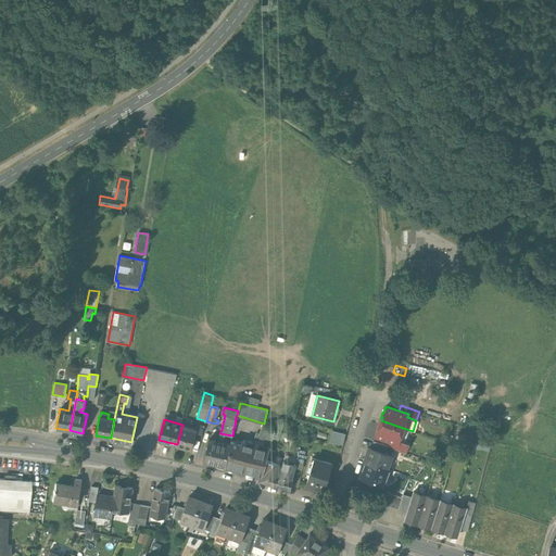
[(403,428),(381,420),(379,424),(378,425),(377,427),(378,428),(376,434),(390,440),(397,443),(399,440),(403,428)]
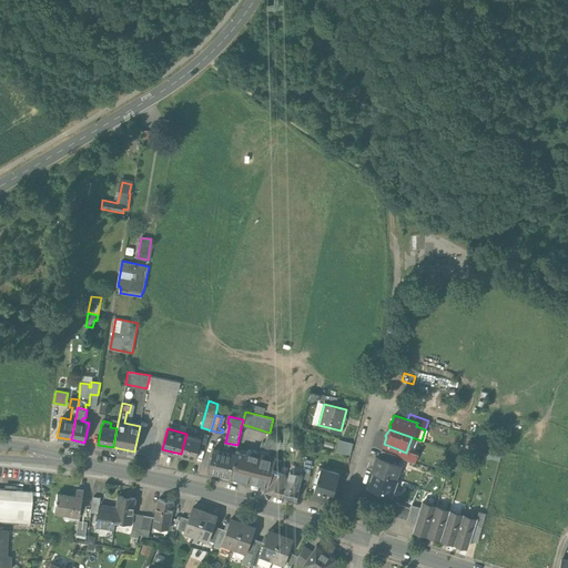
[(201,437),(186,434),(181,454),(195,458),(201,437)]
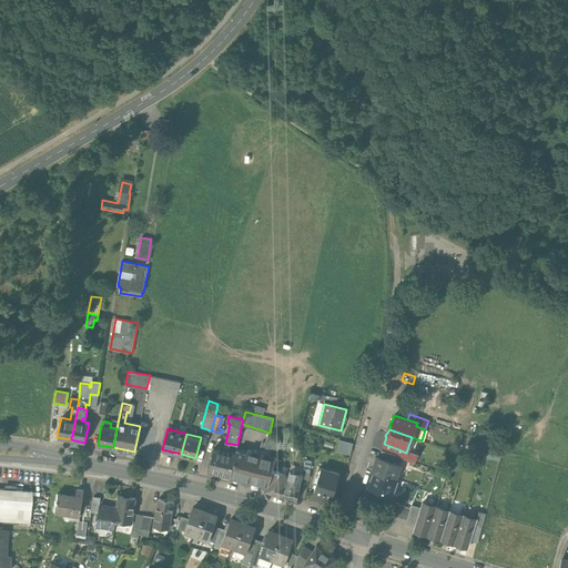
[(259,452),(251,480),(267,485),(272,469),(274,463),(275,458),(269,456),(271,445),(261,443),(259,452)]
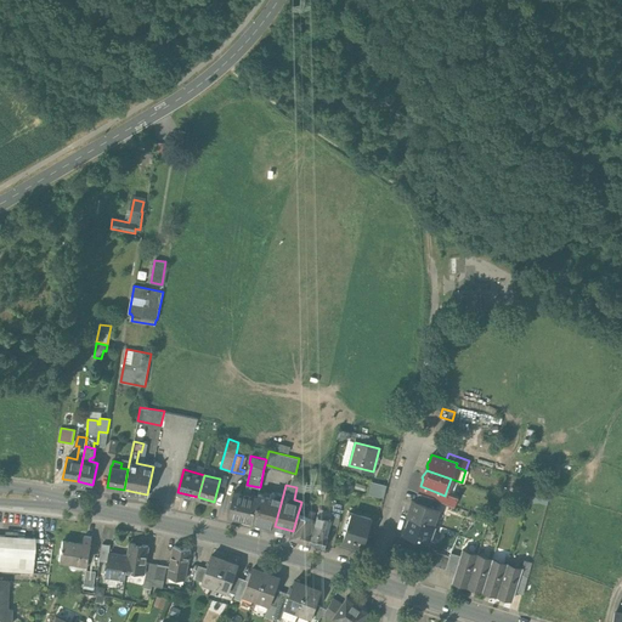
[(247,493),(235,491),(228,515),(252,521),(258,496),(250,495),(252,492),(248,491),(247,493)]
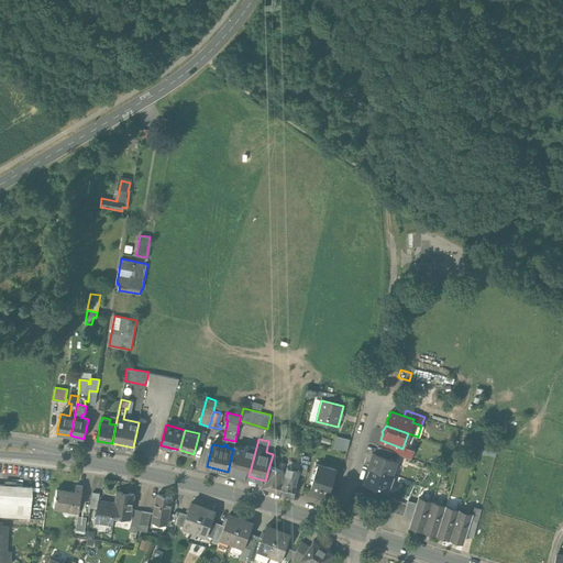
[(242,449),(233,446),(233,449),(228,472),(235,474),(235,475),(236,476),(240,477),(242,476),(242,475),(249,476),(256,448),(246,445),(245,450),(242,449)]
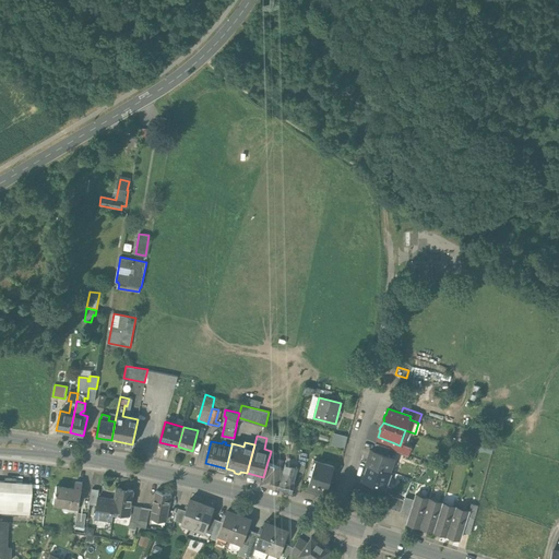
[(401,442),(400,445),(392,442),(390,449),(394,450),(408,455),(412,447),(401,442)]
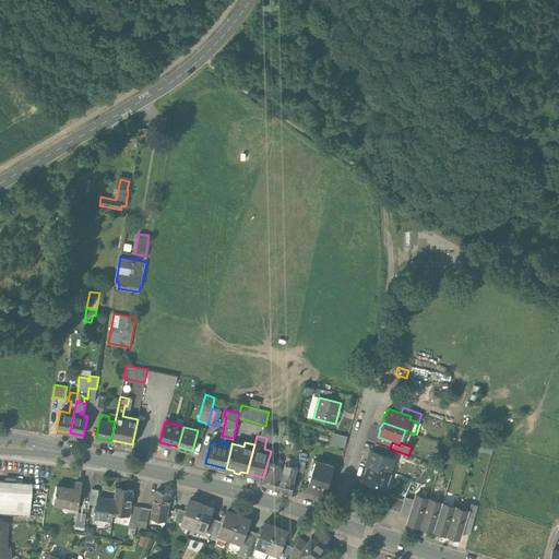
[(390,449),(376,443),(373,451),(392,458),(394,450),(390,449)]
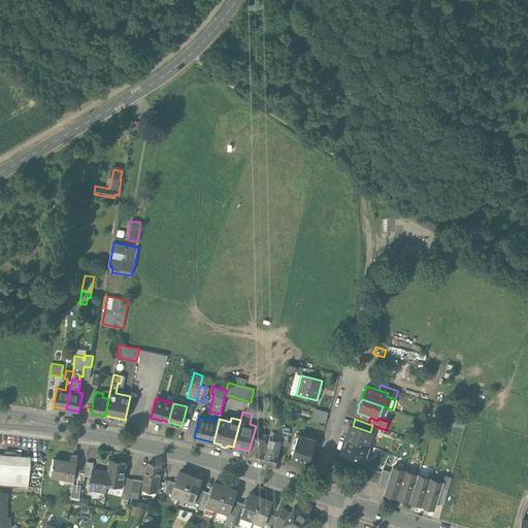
[(353,426),(351,425),(347,437),(348,438),(367,446),(372,432),(370,432),(353,426)]
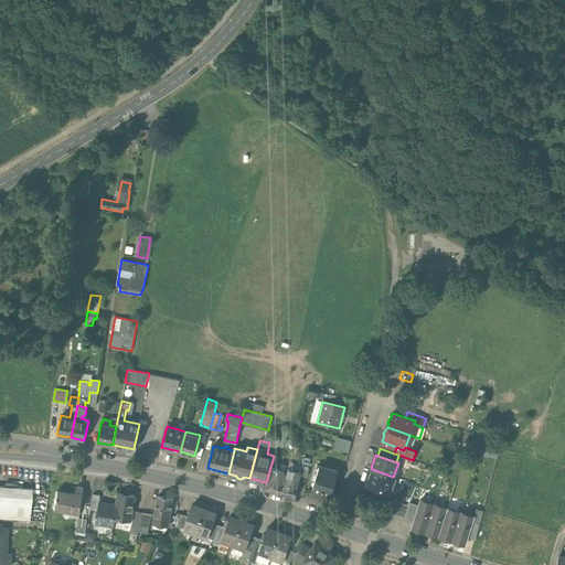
[(283,462),(273,460),(270,467),(285,471),(287,472),(288,468),(281,466),(283,462)]
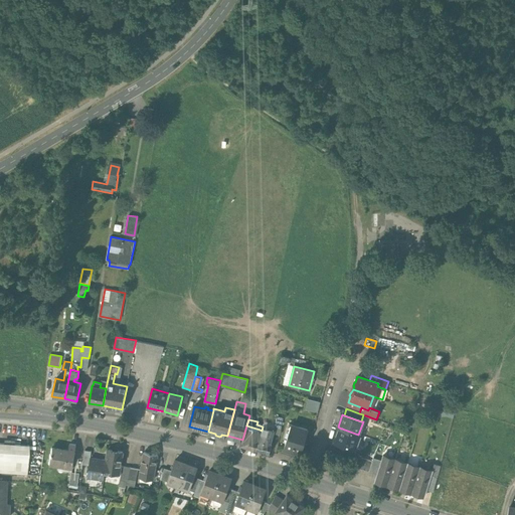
[(308,430),(289,424),(287,431),(289,431),(306,436),(308,430)]
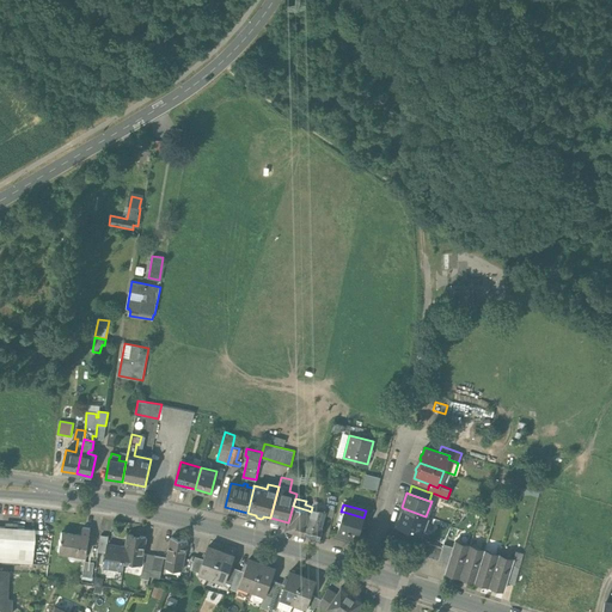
[(308,510),(293,506),(288,522),(286,528),(301,533),(305,522),(308,510)]
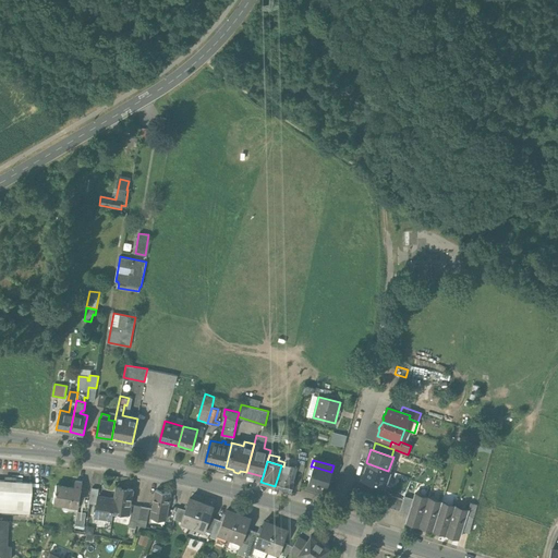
[(283,466),(280,476),(278,476),(275,486),(290,492),(291,490),(290,490),(293,481),(292,481),(295,470),(296,465),(284,461),(284,462),(283,466)]
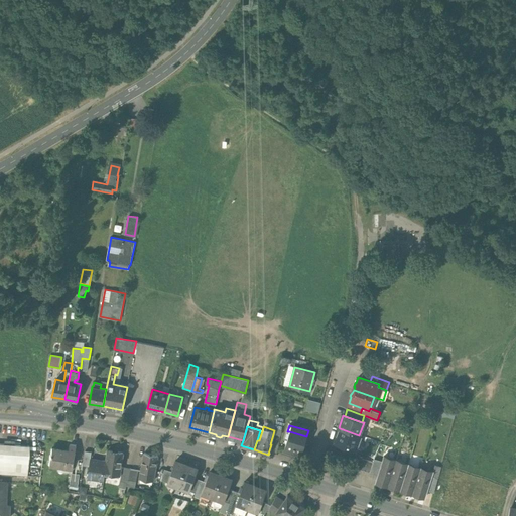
[(359,435),(340,428),(335,442),(344,445),(347,446),(347,445),(358,449),(363,436),(359,435)]
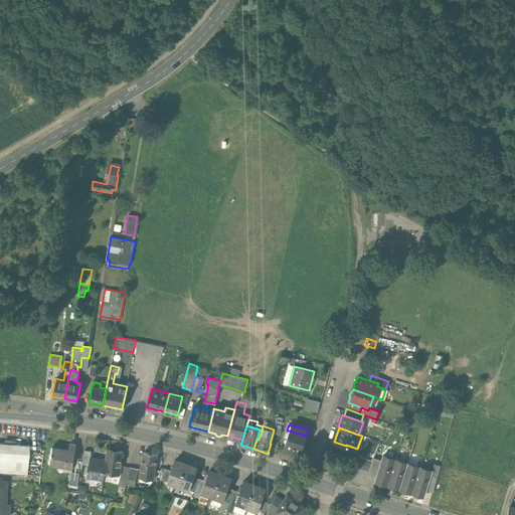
[(306,436),(289,431),(284,449),(301,454),(306,436)]
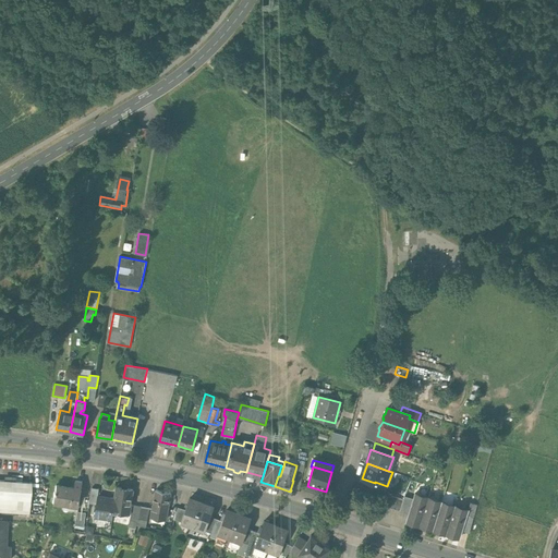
[(4,480),(0,478),(0,510),(5,511),(7,498),(23,499),(22,508),(29,508),(32,482),(14,481),(14,477),(5,476),(4,480)]
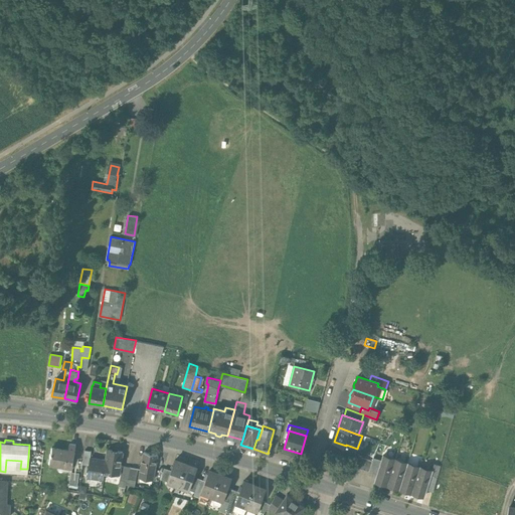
[(68,450),(51,448),(50,454),(49,454),(48,464),(72,467),(75,445),(69,444),(68,450)]
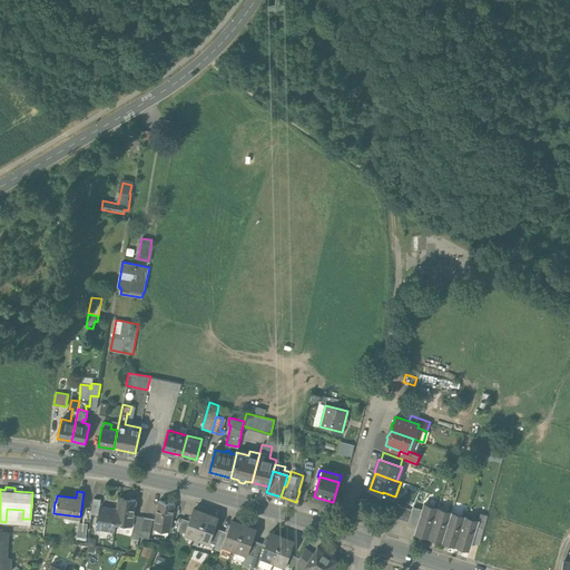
[(395,497),(383,492),(383,493),(380,492),(377,500),(396,504),(399,498),(395,497)]
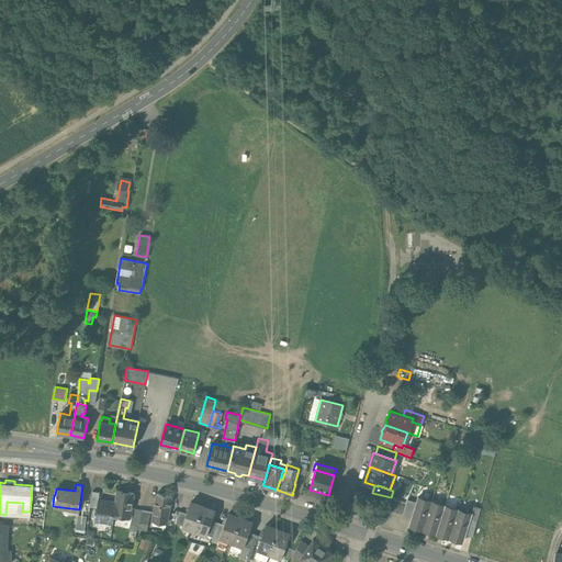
[(100,492),(92,491),(90,506),(98,507),(99,499),(100,492)]
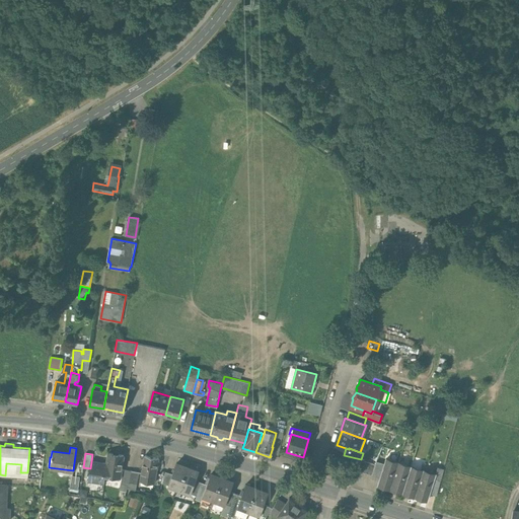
[(124,455),(108,453),(107,463),(105,475),(121,477),(124,455)]
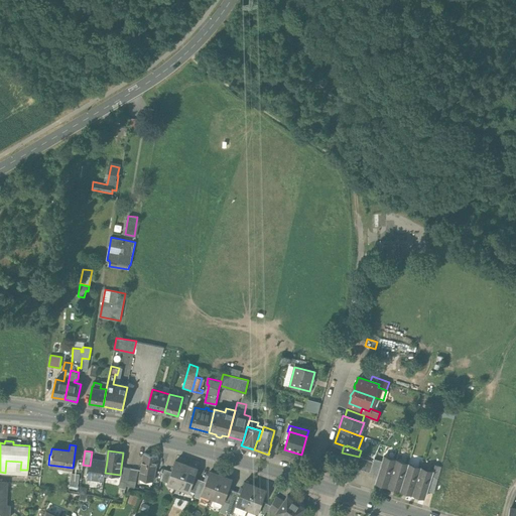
[(157,455),(144,453),(139,477),(153,480),(157,455)]
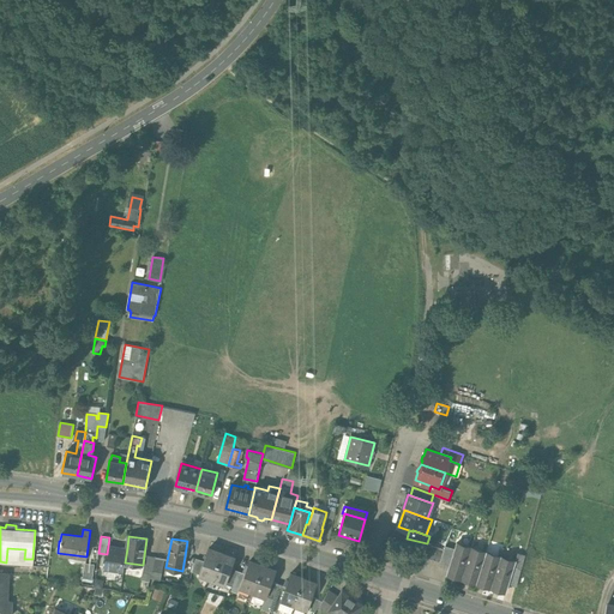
[(471,548),(456,543),(447,570),(463,575),(471,548)]
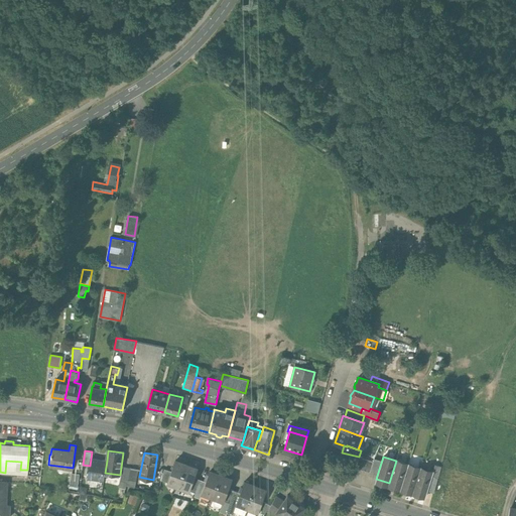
[(107,461),(91,459),(90,466),(88,478),(104,480),(105,473),(107,461)]
